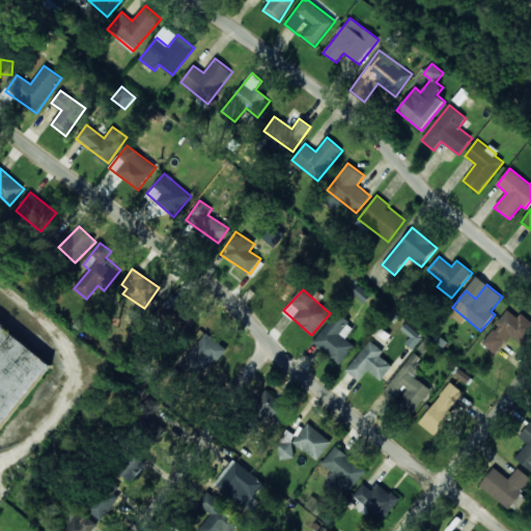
[(482,343),(497,355),(511,336),(521,344),(530,331),(530,320),(521,313),(518,317),(508,310),(482,343)]
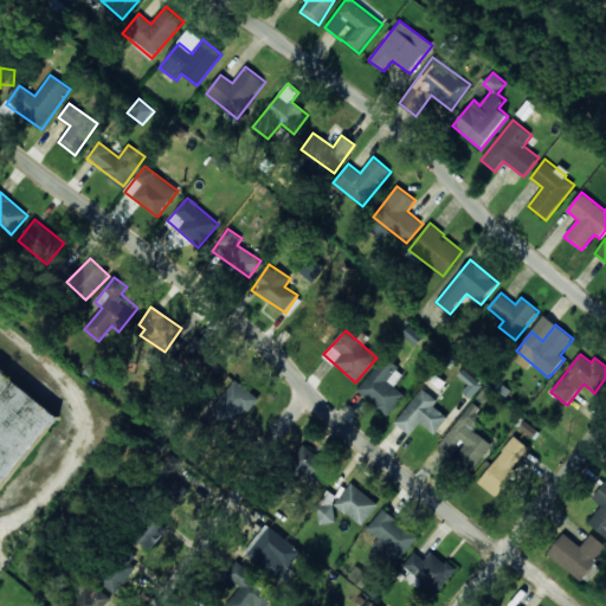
[(358,389),(387,416),(405,395),(394,386),(405,374),(386,358),(358,389)]
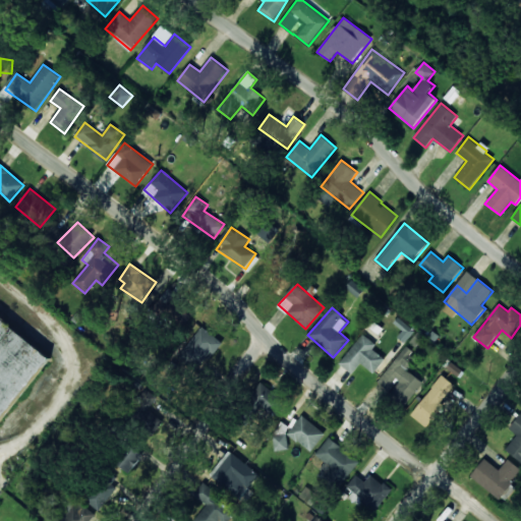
[(0,422),(52,355),(0,315),(0,422)]
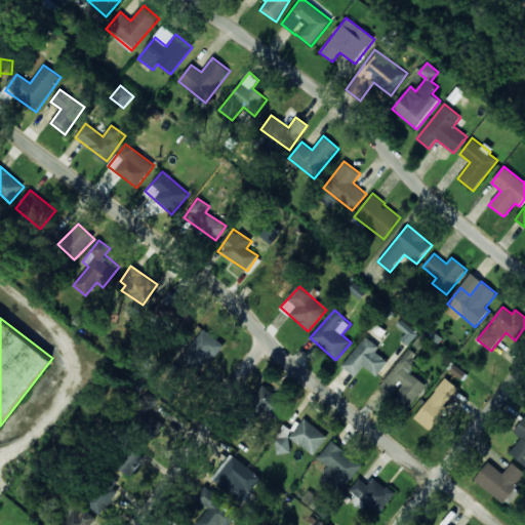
[(202,370),(212,356),(215,358),(225,345),(202,329),(184,358),(202,370)]
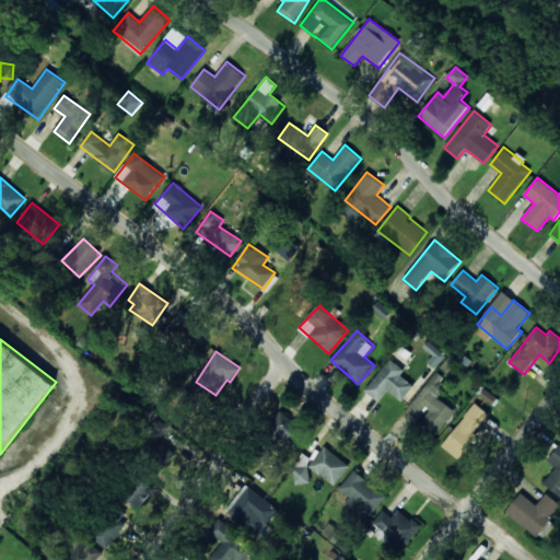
[(415,386),(401,375),(405,371),(391,359),(365,391),(378,403),(388,391),(401,401),(415,386)]
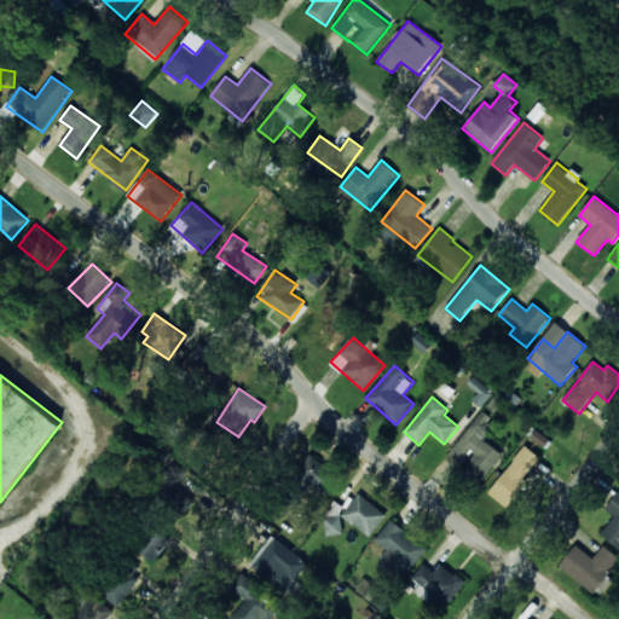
[(449,456),(463,467),(482,482),(503,455),(481,438),(495,420),(482,410),(449,456)]
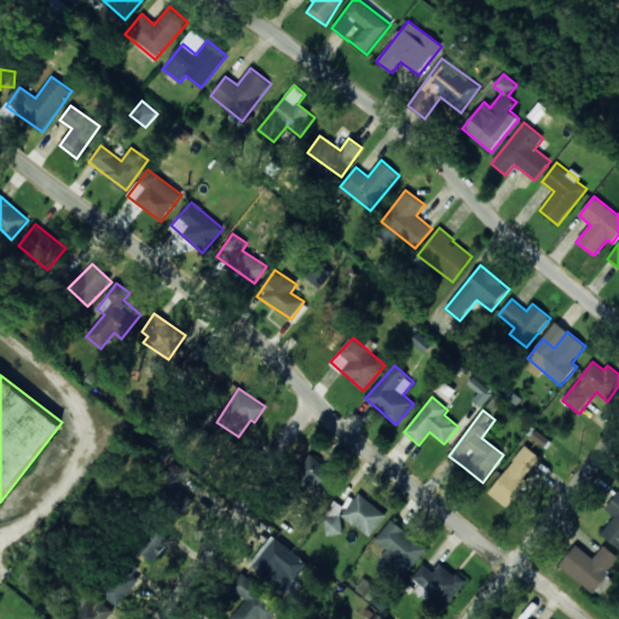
[(541,458),(526,446),(487,492),(507,508),(527,482),(524,479),(541,458)]
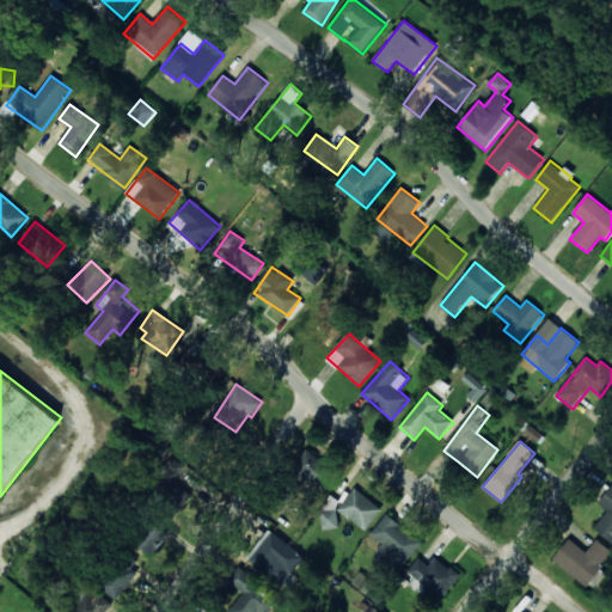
[(323,488),(335,467),(304,451),(292,471),(323,488)]
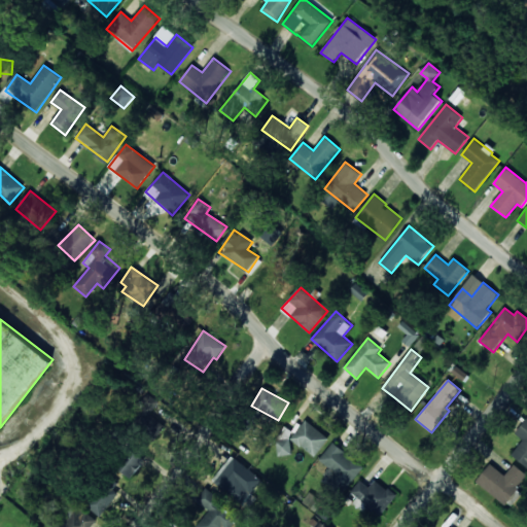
[(160,403),(147,392),(128,415),(155,438),(166,426),(150,414),(160,403)]
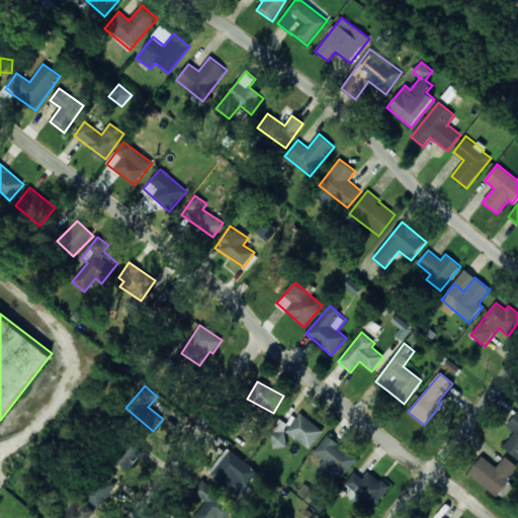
[(517,411),(507,426),(515,432),(503,447),(517,458),(517,411)]
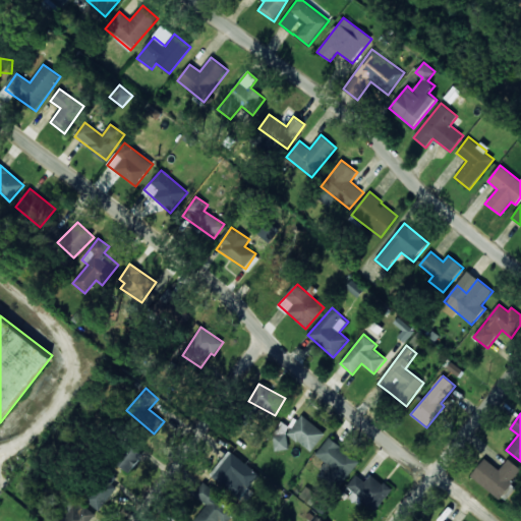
[(326,433),(302,415),(288,433),(311,452),(326,433)]
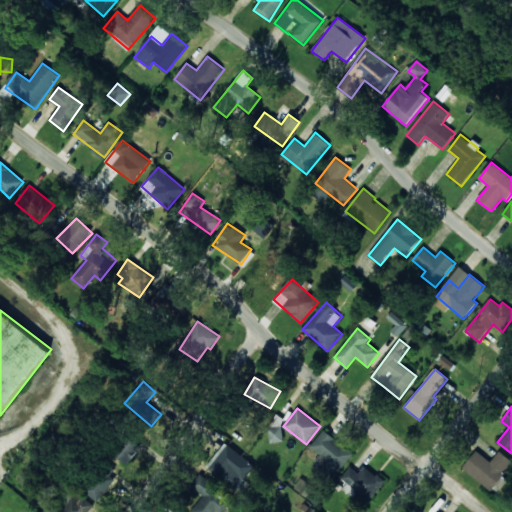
[(281,416),(274,417),(274,424),(268,425),(270,443),(284,442),(281,416)]
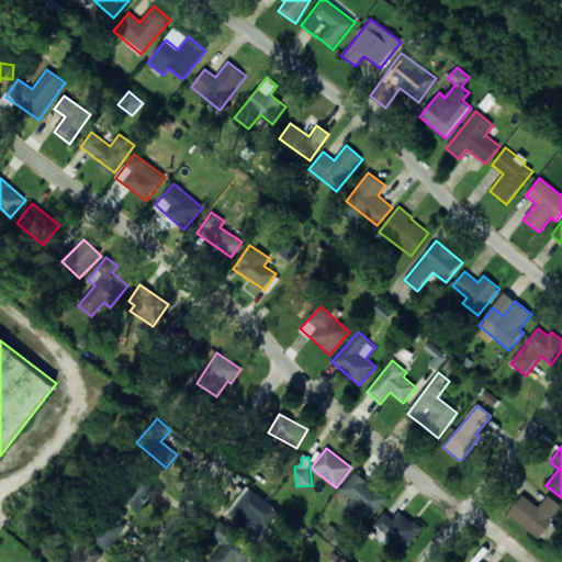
[(389,498),(355,472),(340,491),(351,498),(347,504),(371,521),(389,498)]
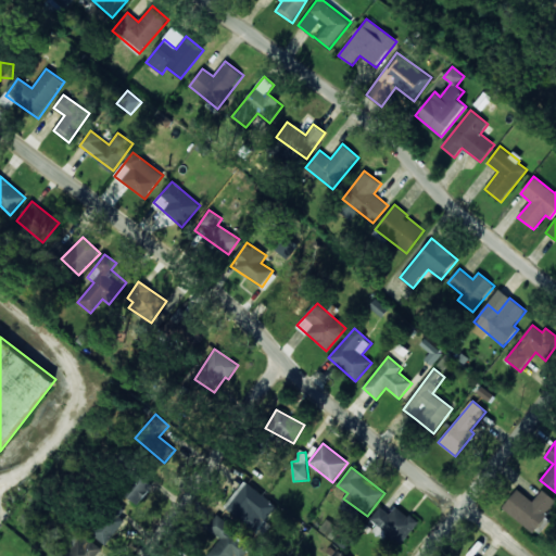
[(137,505),(153,487),(139,475),(123,493),(137,505)]
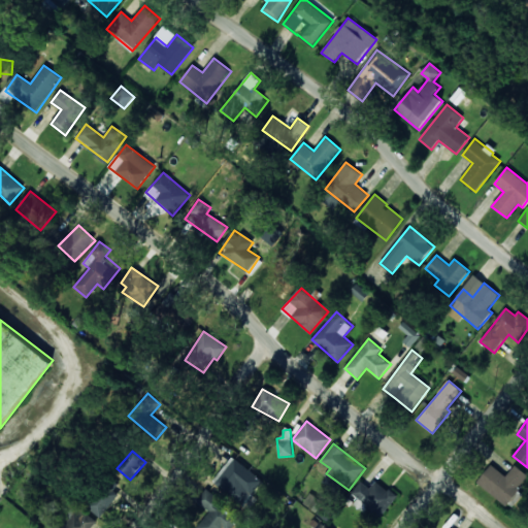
[(263,480),(230,458),(212,484),(245,505),(263,480)]
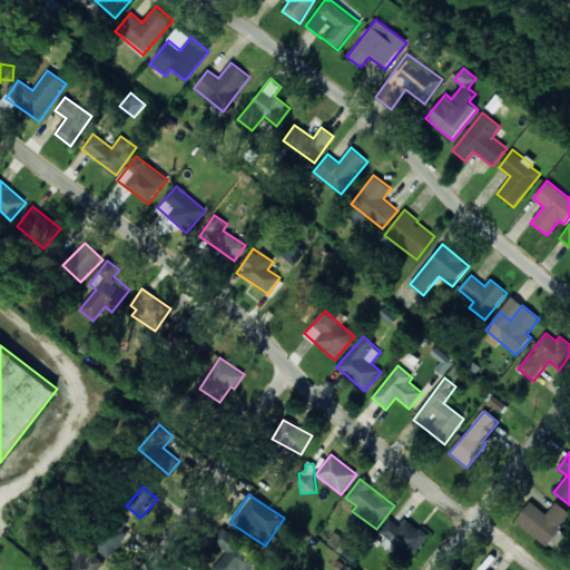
[(514,520),(546,546),(569,516),(569,513),(557,502),(547,514),(530,501),(514,520)]
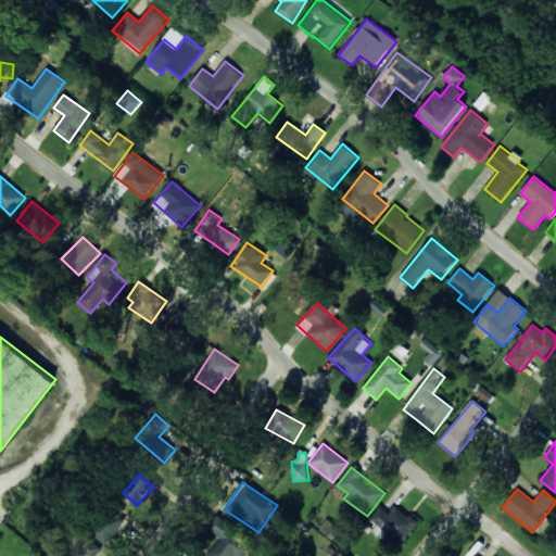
[(130,517),(117,504),(89,530),(103,544),(130,517)]
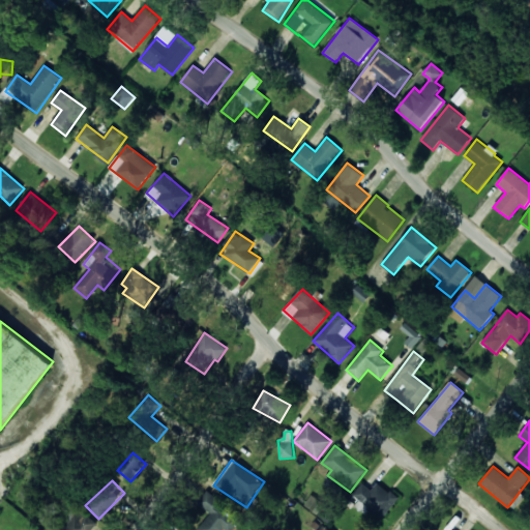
[(378,482),(372,491),(362,483),(353,495),(360,500),(355,506),(366,514),(371,510),(383,520),(399,498),(378,482)]
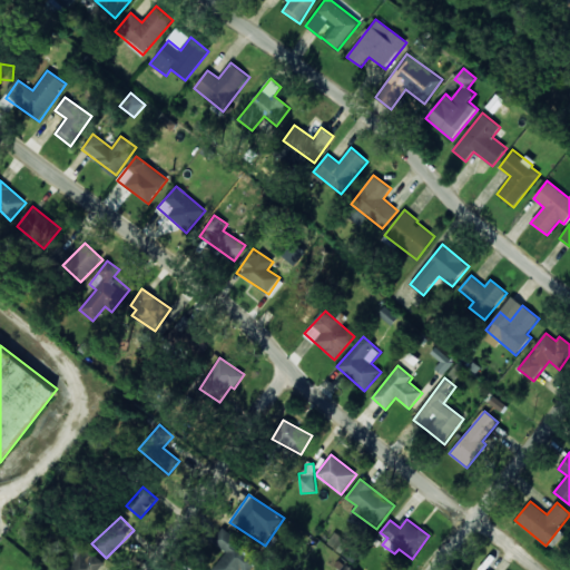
[(226,550),(213,569),(248,569),(258,554),(220,532),(214,542),(226,550)]
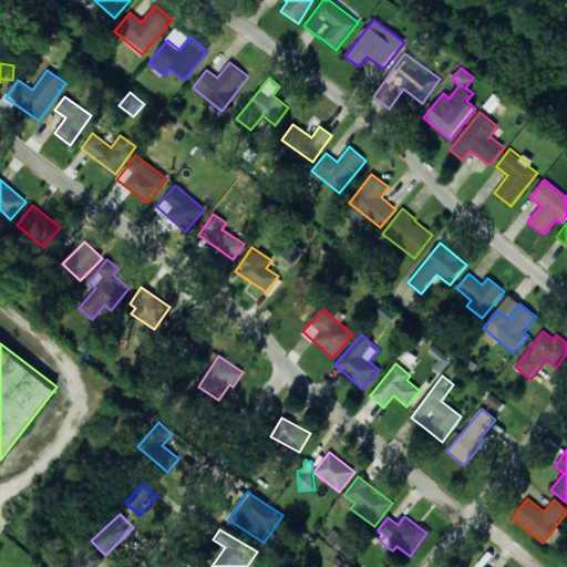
[(99,566),(104,562),(79,538),(69,549),(78,556),(66,566),(99,566)]
